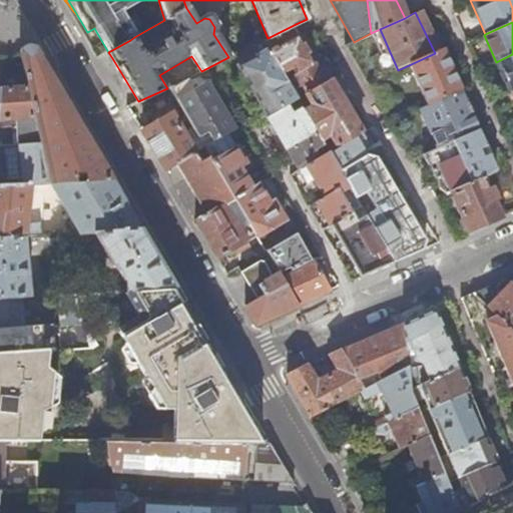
[(275,49),(302,33),(296,24),(268,38),(275,49)]
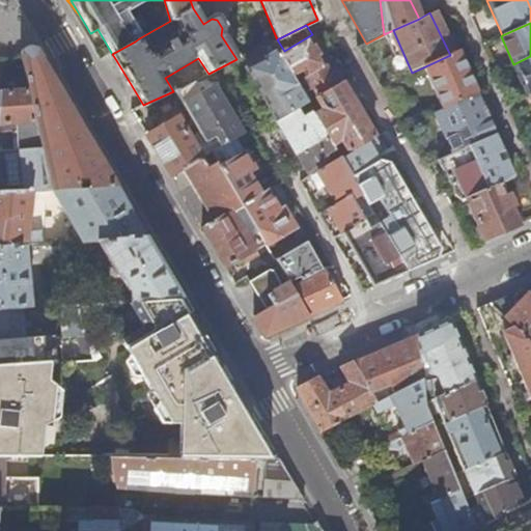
[(105,42),(98,29),(92,32),(105,42)]
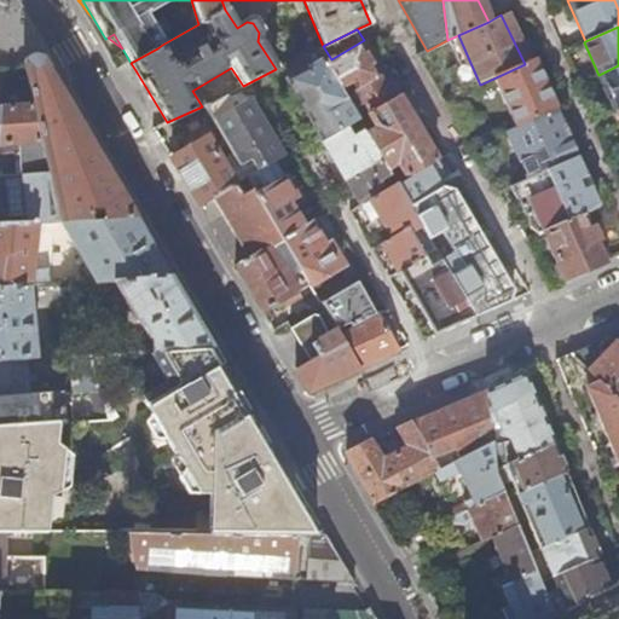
[(398,97),(364,40),(331,59),(323,63),(340,92),(352,85),(356,92),(350,96),(358,110),(365,106),(369,114),(398,97)]
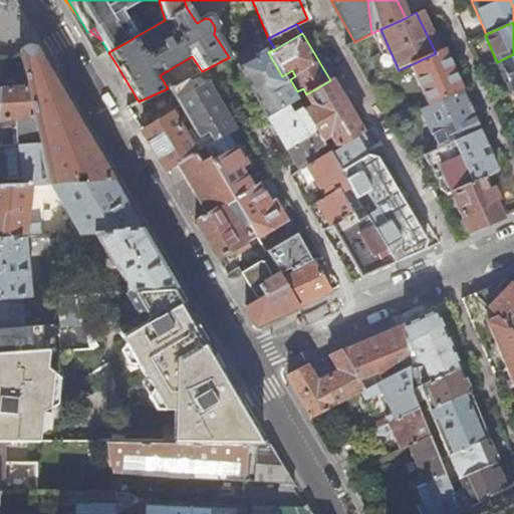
[(282,76),(268,52),(262,41),(235,55),(241,65),(236,68),(268,120),(289,107),(281,95),(290,90),(282,76)]
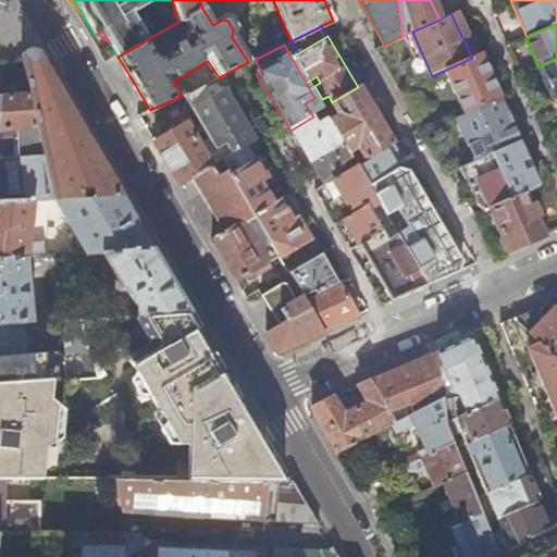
[(61,93),(38,53),(21,57),(28,93),(28,94),(41,157),(50,199),(52,199),(123,196),(111,177),(61,93)]
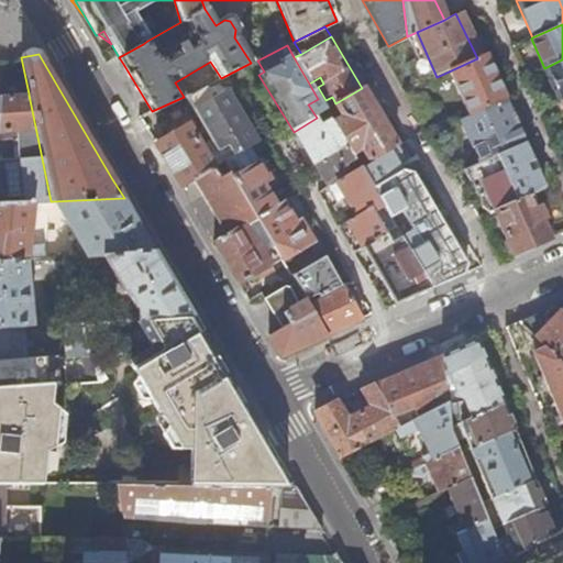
[(504,99),(485,56),(477,58),(449,72),(468,116),(475,112),(504,99)]
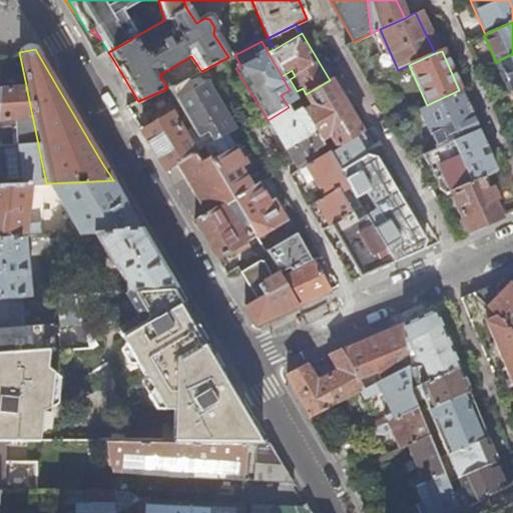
[(512,54),(496,62),(509,92),(512,89),(512,54)]
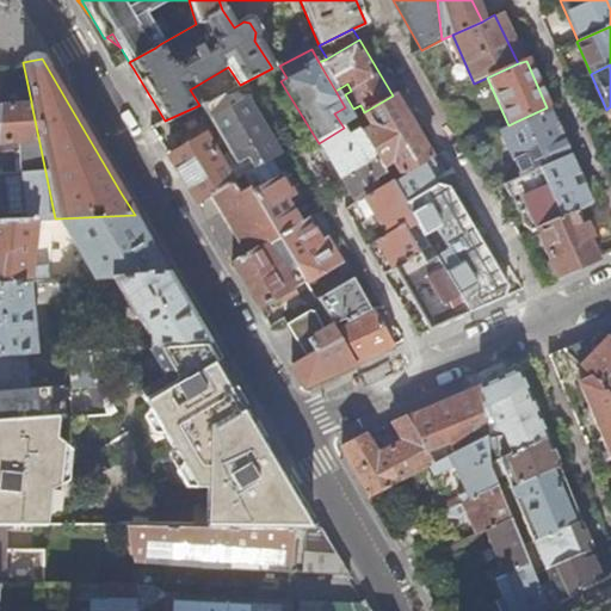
[(277,155),(245,100),(251,98),(250,92),(248,90),(246,87),(244,86),(240,85),(199,105),(236,166),(247,159),(253,170),(276,155),(277,155)]
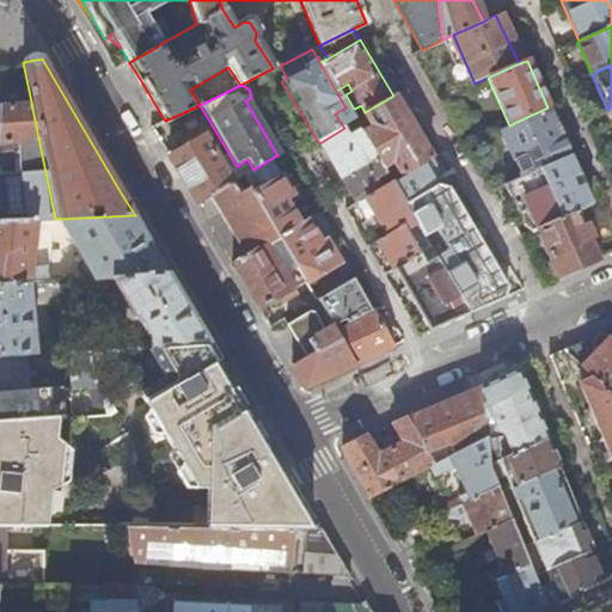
[(430,159),(393,96),(365,112),(372,124),(369,130),(362,135),(383,169),(391,164),(396,165),(403,176),(418,166),(430,159)]
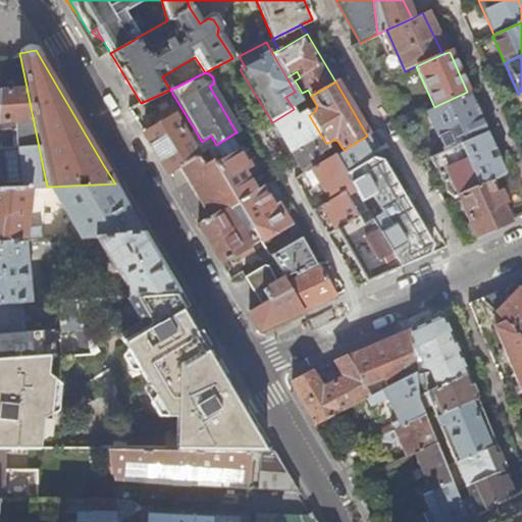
[(39,147),(27,88),(27,87),(0,89),(0,122),(15,121),(17,141),(12,142),(12,148),(39,147)]
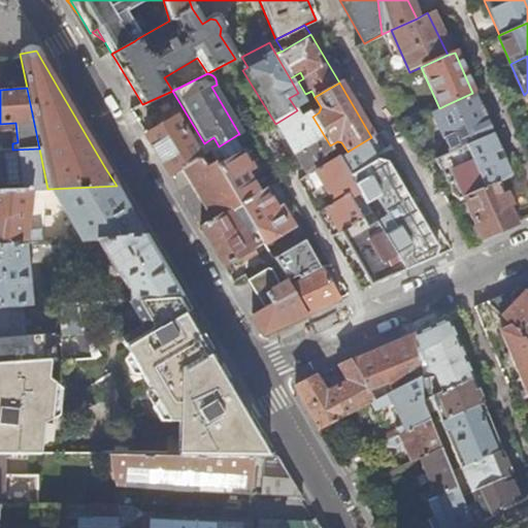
[(484,117),(481,107),(479,108),(472,93),(446,105),(450,113),(457,111),(463,126),(456,129),(464,145),(491,134),(483,117),(484,117)]
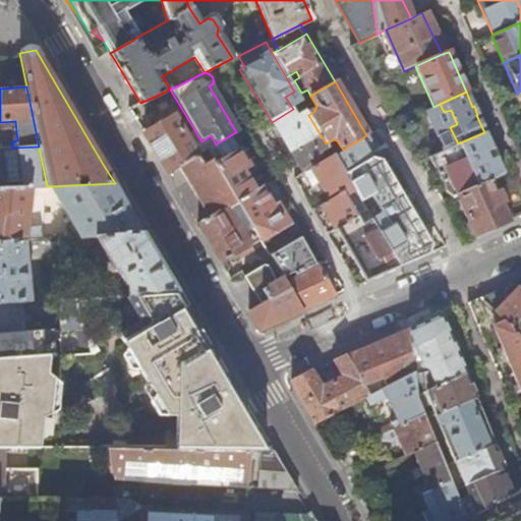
[(326,143),(308,115),(307,113),(298,118),(293,109),(272,122),(291,155),(296,153),(307,171),(310,170),(324,161),(319,152),(328,146),(326,143)]
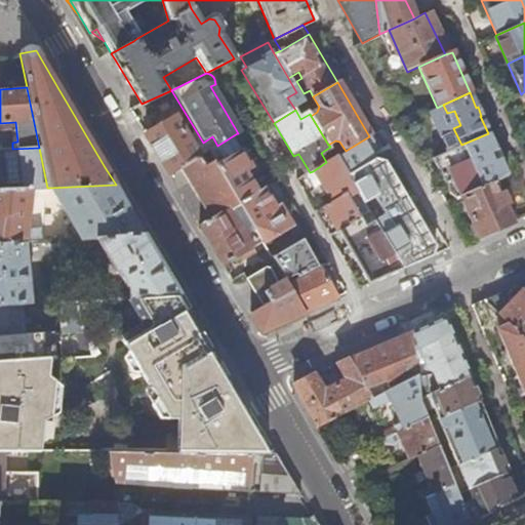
[(199,157),(176,119),(145,135),(157,155),(168,174),(179,168),(199,157)]
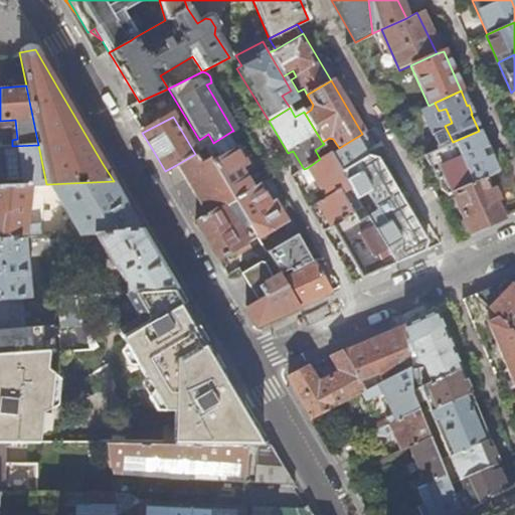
[(245,165),(235,148),(240,145),(232,131),(213,143),(204,148),(210,158),(236,199),(252,190),(240,169),(245,165)]
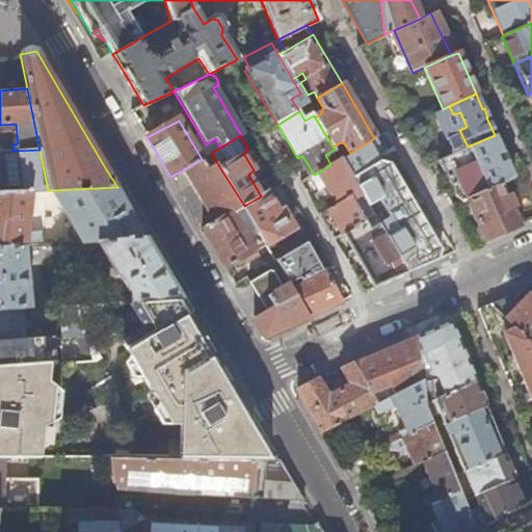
[(513,178),(506,162),(507,161),(501,149),(500,149),(495,135),(468,147),(486,190),(501,183),(513,178)]
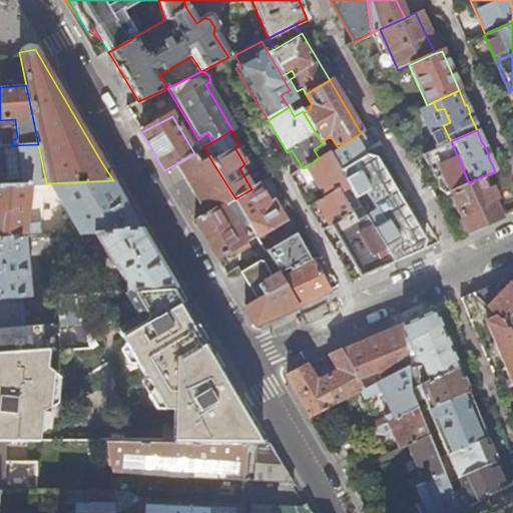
[(426,240),(376,157),(367,155),(362,158),(351,139),(338,147),(328,153),(347,184),(355,198),(365,192),(383,223),(374,229),(394,263),(413,254),(422,250),(426,240)]
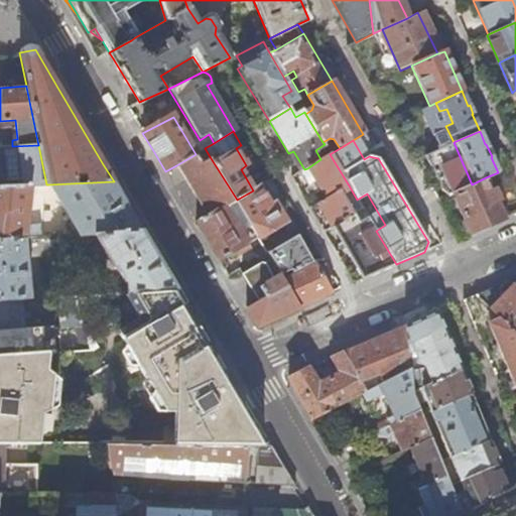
[(472,184),(454,142),(415,159),(419,167),(434,173),(447,196),(472,184)]
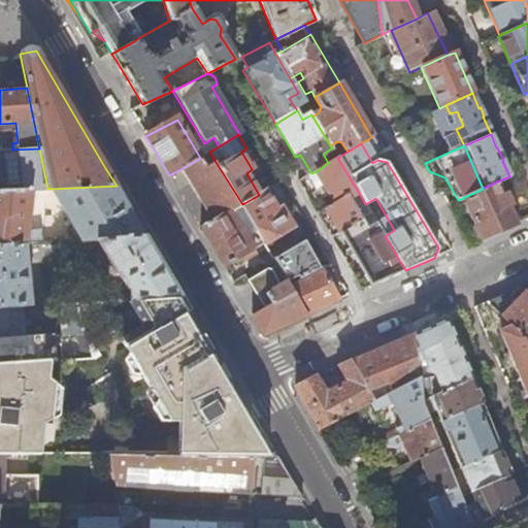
[(47,189),(39,149),(12,150),(3,151),(4,155),(19,155),(20,168),(22,184),(6,185),(6,191),(35,190),(47,189)]
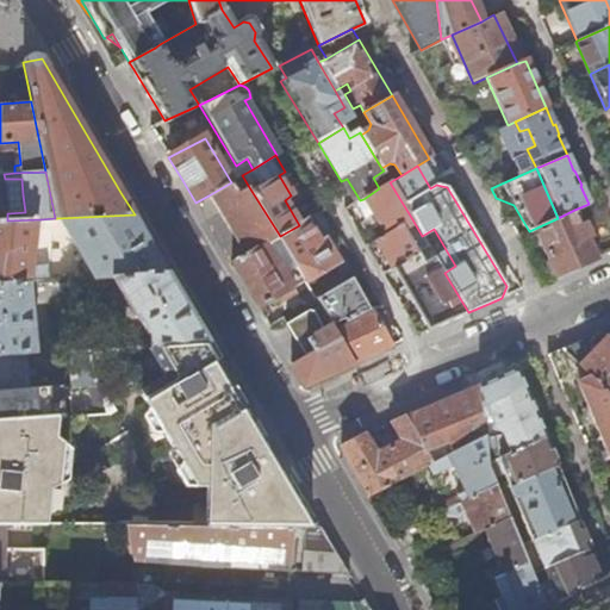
[(280,236),(249,187),(238,193),(231,182),(209,195),(226,226),(246,256),(280,236)]
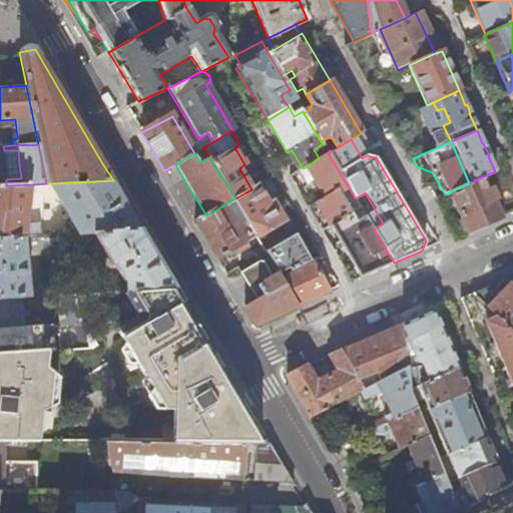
[(347,184),(328,153),(320,158),(319,158),(306,167),(324,198),(347,184)]
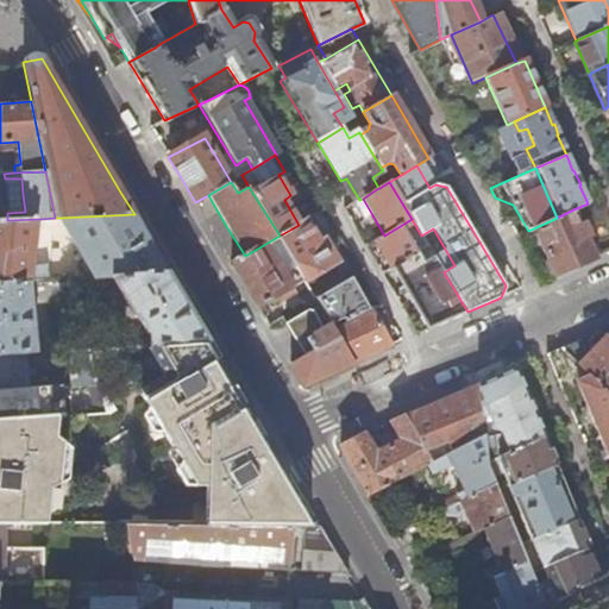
[(590,238),(583,224),(579,225),(573,209),(557,218),(528,231),(519,236),(538,268),(548,262),(553,275),(582,262),(595,257),(586,240),(590,238)]
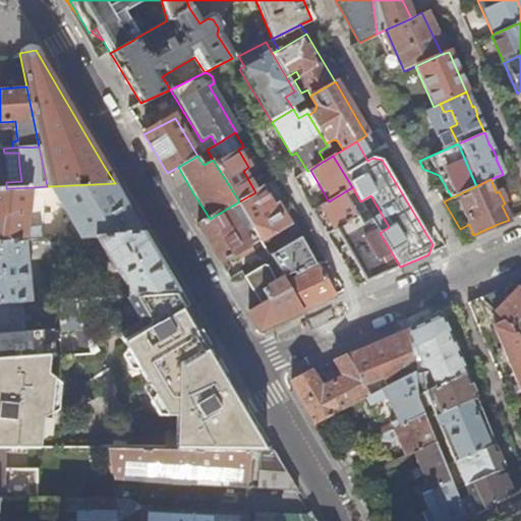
[(122,195),(115,183),(49,186),(79,237),(94,236),(143,232),(122,195)]
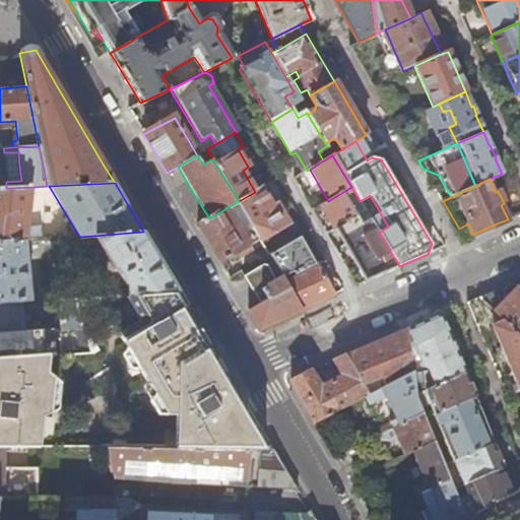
[(25,226),(28,193),(36,193),(35,187),(6,188),(0,188),(0,243),(52,240),(52,234),(40,235),(39,225),(25,226)]
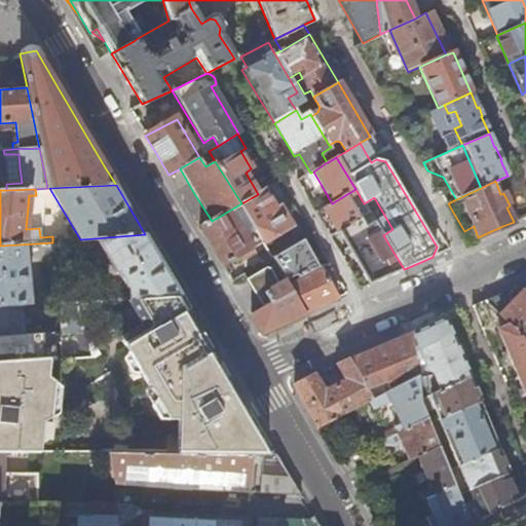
[(364,203),(355,189),(332,203),(324,208),(331,219),(327,222),(329,227),(334,224),(338,232),(339,231),(360,219),(354,209),(364,203)]
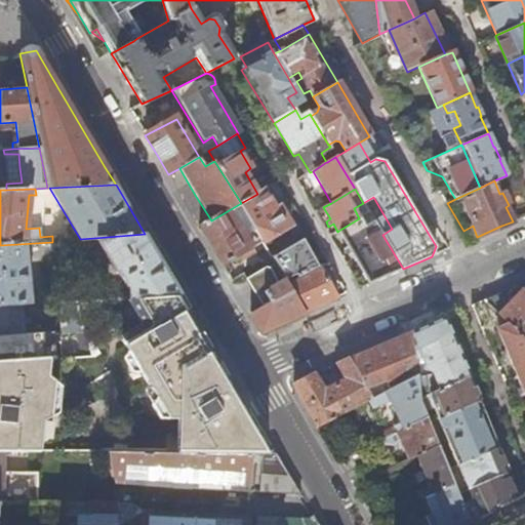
[(291,227),(278,202),(273,205),(264,190),(257,194),(241,203),(265,244),(291,227)]
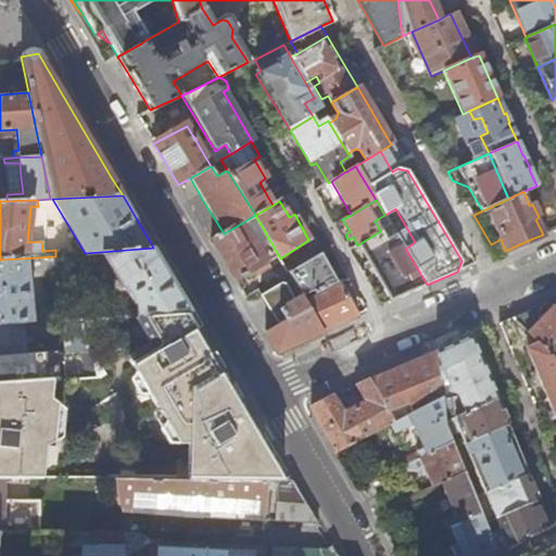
[(280,258),(255,215),(224,234),(212,241),(228,268),(236,281),(280,258)]
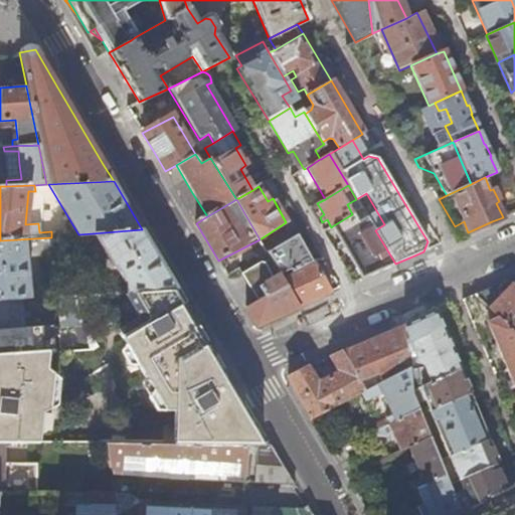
[(395,264),(375,230),(362,208),(352,214),(332,226),(362,278),(382,270),(395,264)]
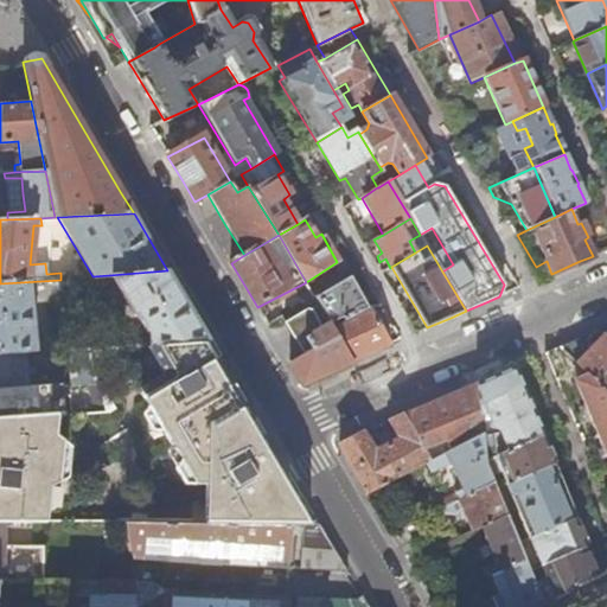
[(186,302),(167,270),(109,275),(133,311),(135,311),(148,331),(149,343),(209,339),(186,302)]
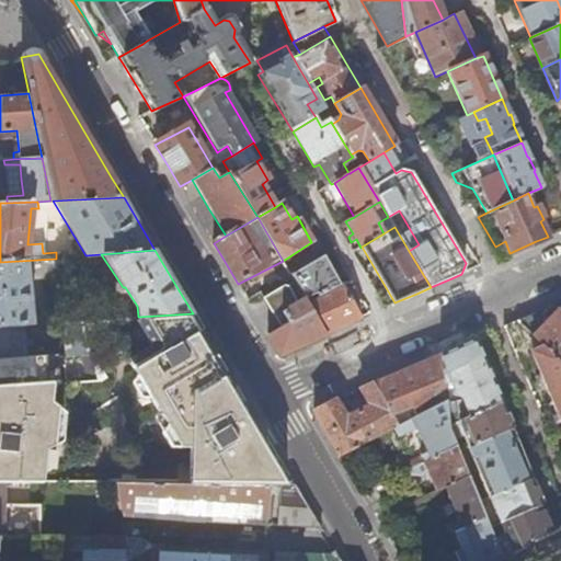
[(30,313),(25,266),(61,263),(60,258),(56,259),(0,262),(0,325),(80,321),(84,321),(80,309),(30,313)]
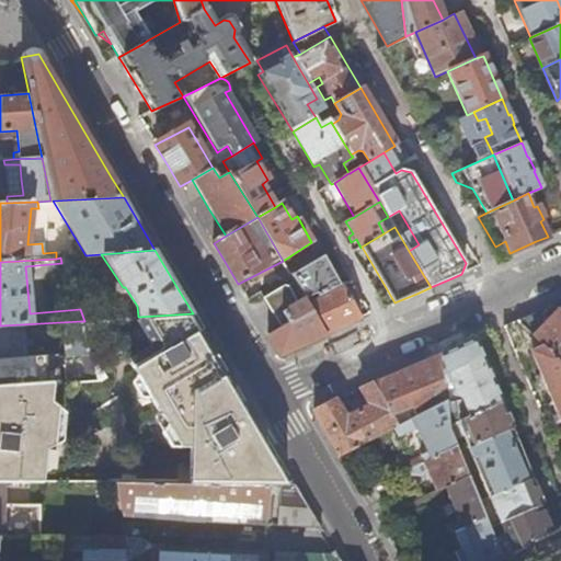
[(333,290),(315,261),(290,274),(306,300),(308,302),(333,290)]
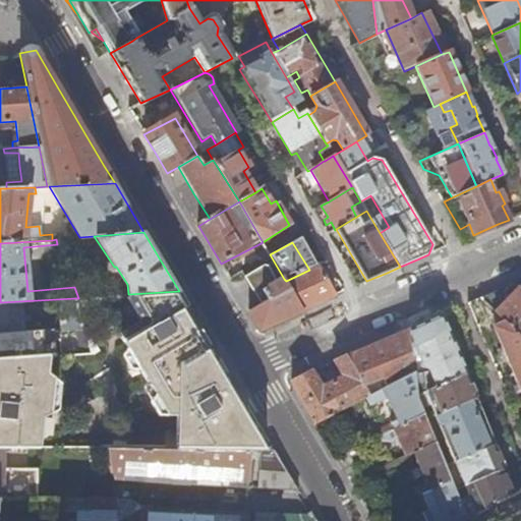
[(276,284),(268,269),(263,267),(243,277),(244,279),(243,279),(252,294),(253,294),(256,298),(261,304),(269,300),(265,292),(276,284)]
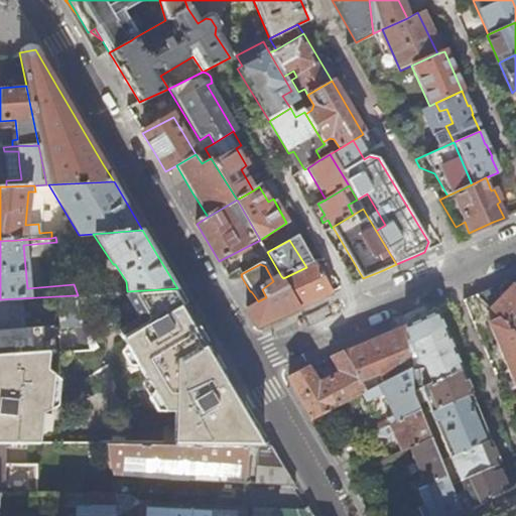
[(331,292),(312,264),(306,267),(283,278),(299,306),(318,298),(331,292)]
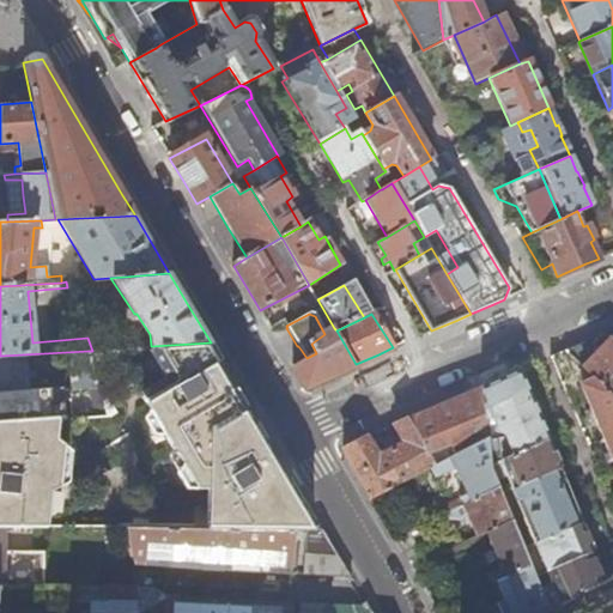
[(356,364),(337,331),(334,328),(325,334),(311,344),(316,353),(307,358),(293,366),(305,387),(328,376),(356,364)]
